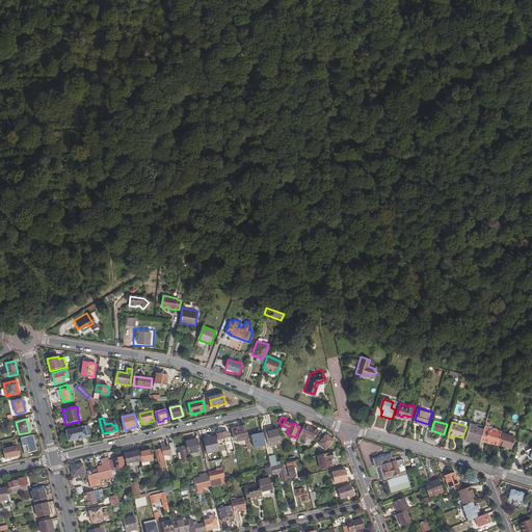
[(466,440),(479,445),(480,441),(484,429),(478,428),(479,426),(471,423),(466,440)]
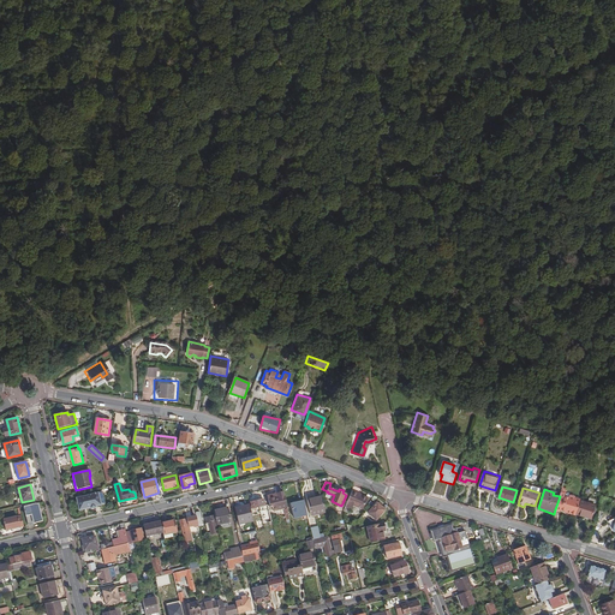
[(560,496),(555,509),(561,512),(561,509),(566,511),(566,513),(575,515),(577,513),(580,500),(575,499),(575,496),(571,495),(571,497),(565,495),(566,489),(562,489),(561,491),(560,496)]
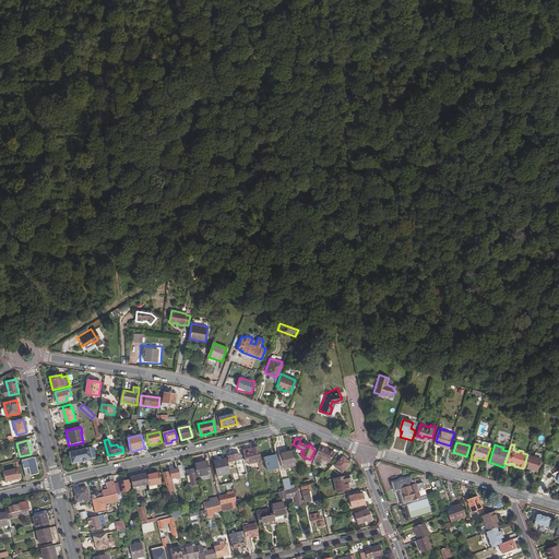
[(260,467),(263,466),(259,447),(253,448),(254,451),(245,453),(247,461),(249,461),(250,464),(259,462),(260,467)]
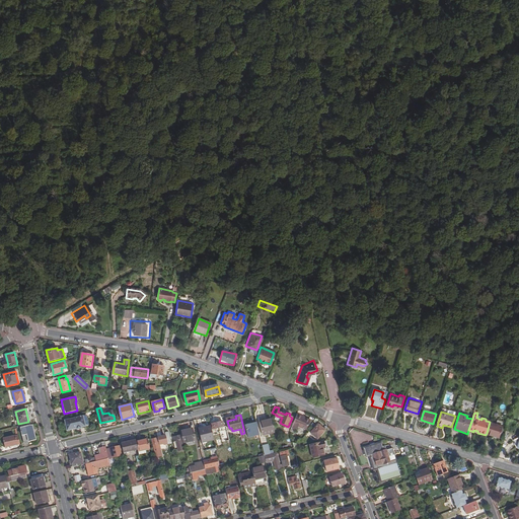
[(310,421),(297,415),(291,429),(296,431),(298,427),(306,430),(310,421)]
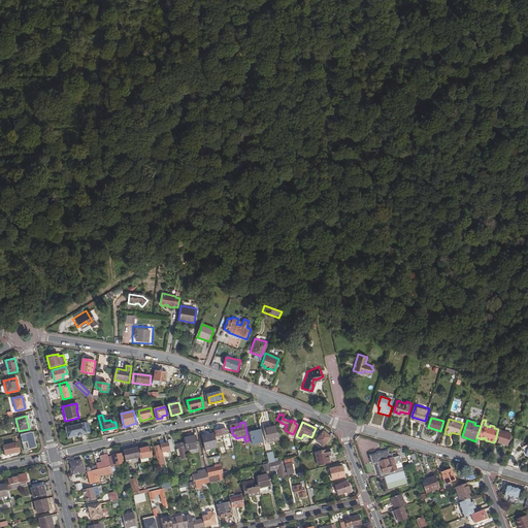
[(73,437),(88,433),(85,423),(70,426),(73,437)]
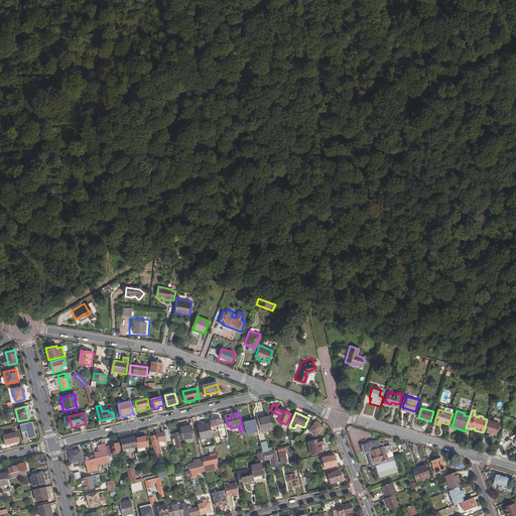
[(262,432),(273,429),(270,416),(265,417),(266,418),(259,420),(262,432)]
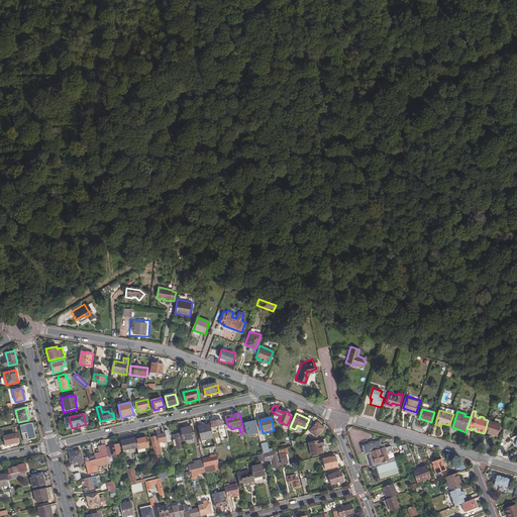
[(259,432),(255,420),(245,422),(247,434),(259,432)]
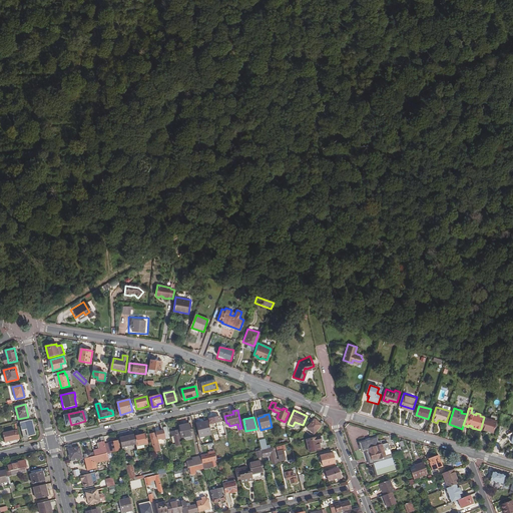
[(484,417),(481,428),(494,432),(495,428),(496,424),(497,421),(484,417)]
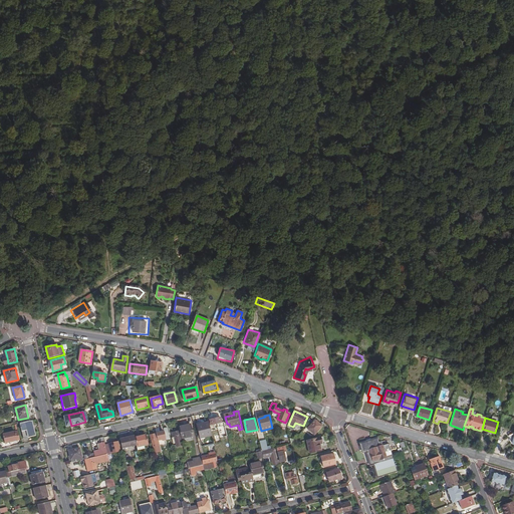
[(32,421),(20,424),(23,439),(35,436),(32,421)]
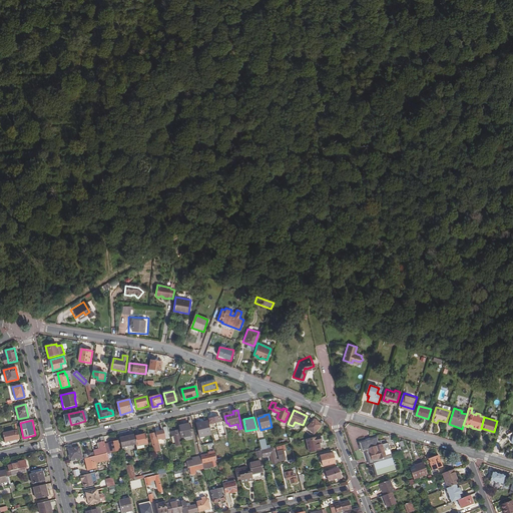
[(200,438),(212,435),(208,421),(197,424),(200,438)]
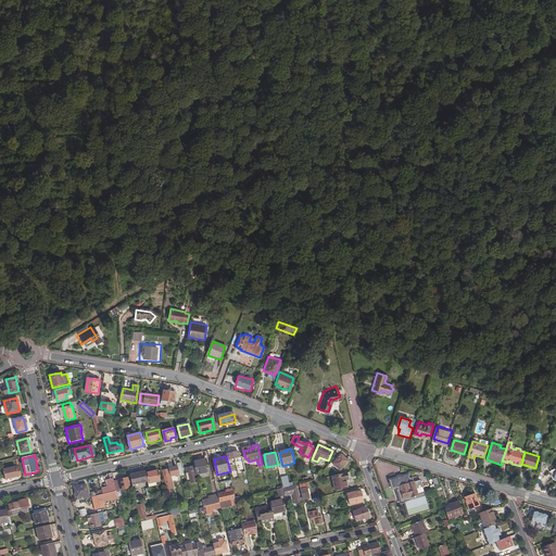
[(333,465),(340,471),(348,462),(341,456),(333,465)]
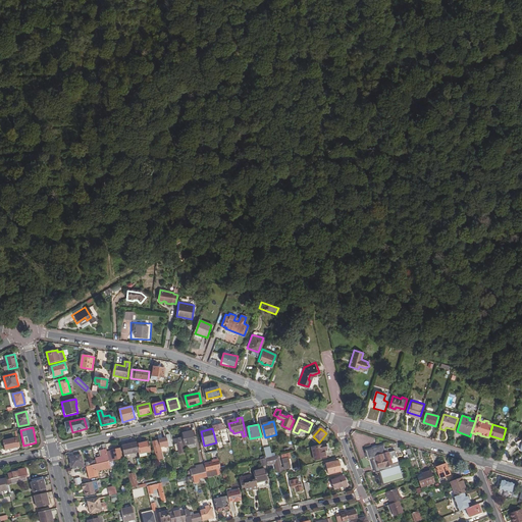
[(185,442),(186,446),(197,442),(194,431),(183,434),(184,437),(185,442)]
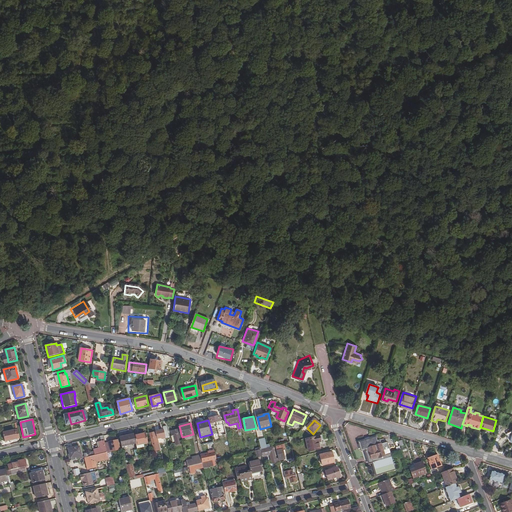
[(181,434),(180,429),(173,431),(174,435),(175,435),(177,445),(181,444),(179,434),(181,434)]
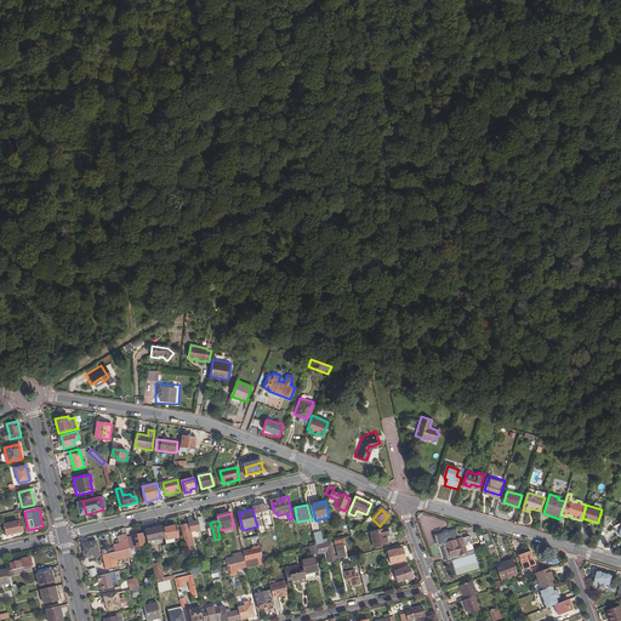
[(1,525),(4,536),(21,533),(18,522),(1,525)]
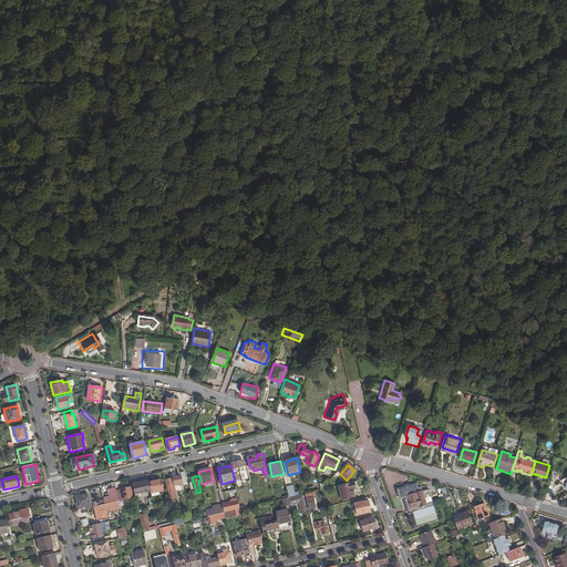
[(174,478),(167,480),(172,500),(178,498),(174,478)]
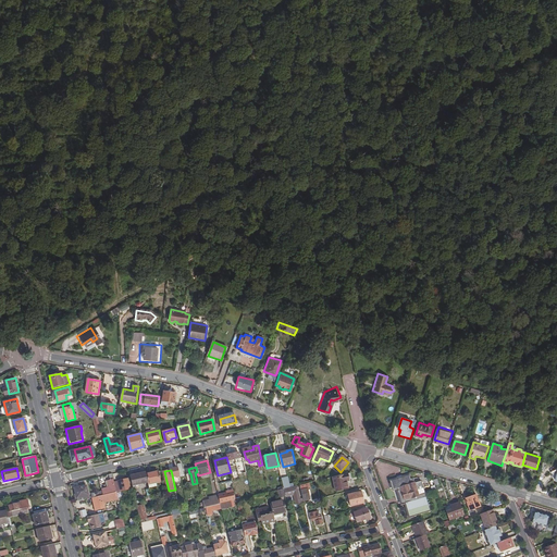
[(148,482),(149,484),(160,481),(159,471),(147,473),(148,482)]
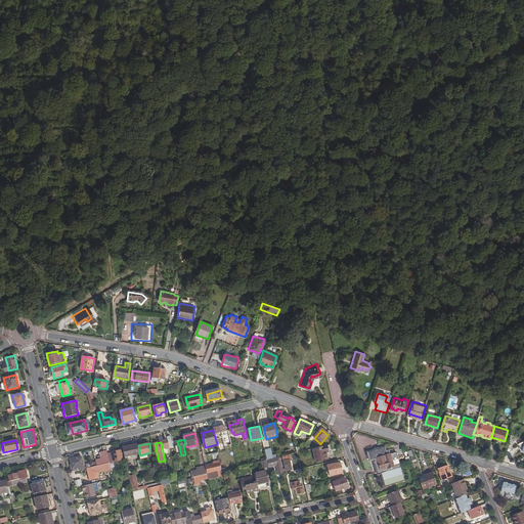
[(130,446),(127,446),(124,447),(126,456),(129,455),(136,453),(134,445),(130,446)]
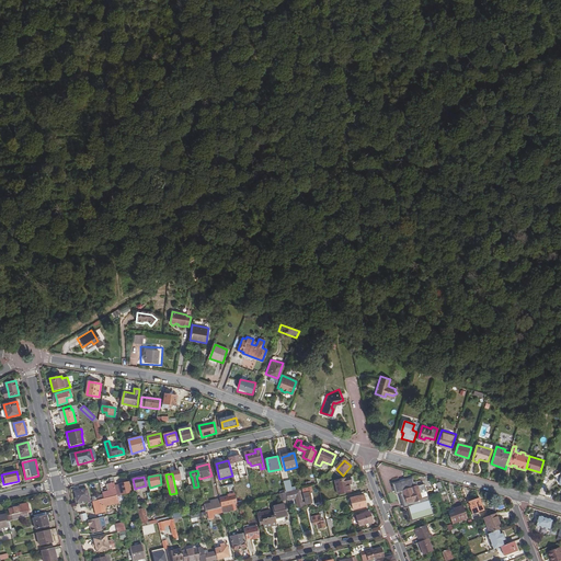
[(352,477),(335,481),(339,495),(350,492),(348,488),(354,487),(353,483),(354,483),(352,477)]
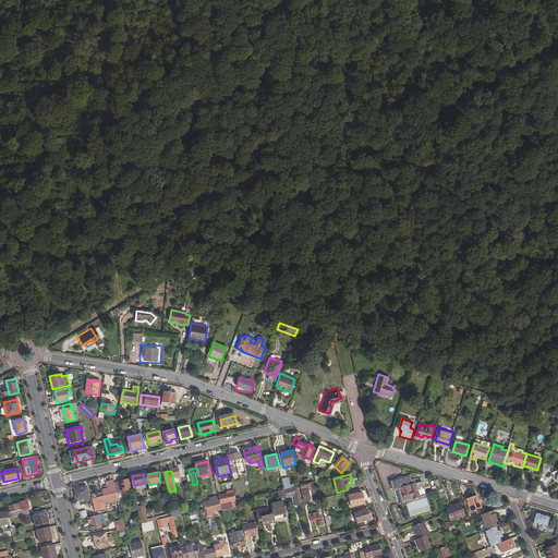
[(407,504),(411,518),(432,512),(422,482),(415,484),(414,480),(411,481),(410,476),(391,482),(395,490),(398,489),(403,505),(407,504)]
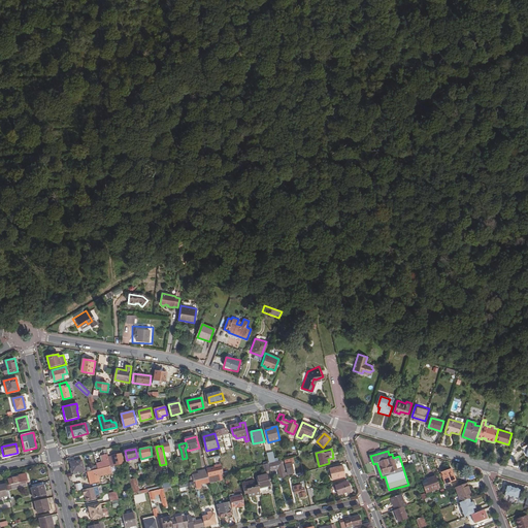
[(105,462),(103,462),(97,464),(97,465),(98,469),(111,466),(109,459),(108,454),(103,455),(105,462)]
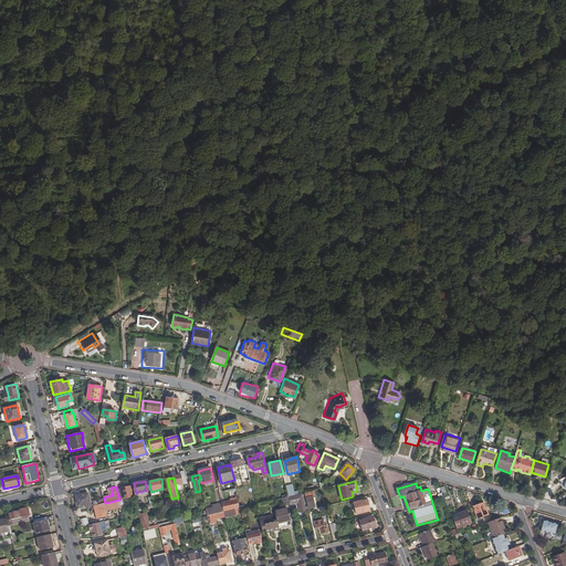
[(122,491),(117,492),(119,500),(121,505),(121,507),(125,506),(126,504),(126,502),(124,501),(124,500),(134,498),(130,486),(122,489),(122,491)]
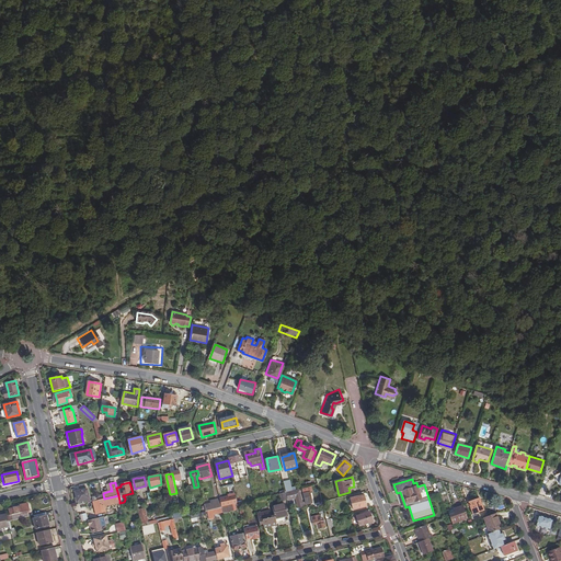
[(323,497),(329,495),(327,484),(320,485),(321,487),(319,488),(320,489),(321,489),(323,497)]
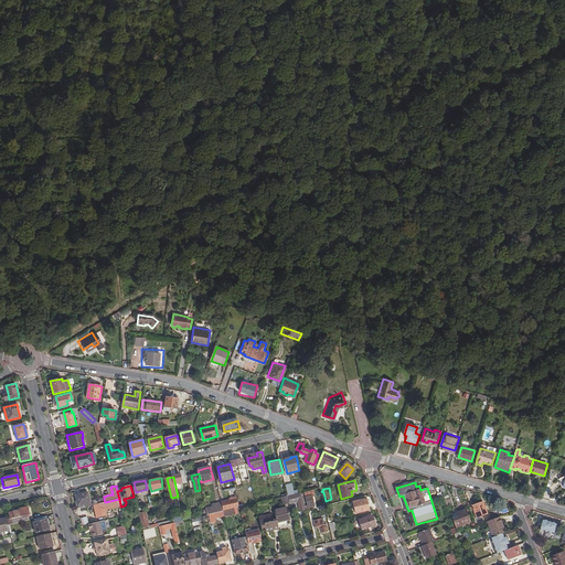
[(78,505),(91,502),(88,492),(76,496),(78,505)]
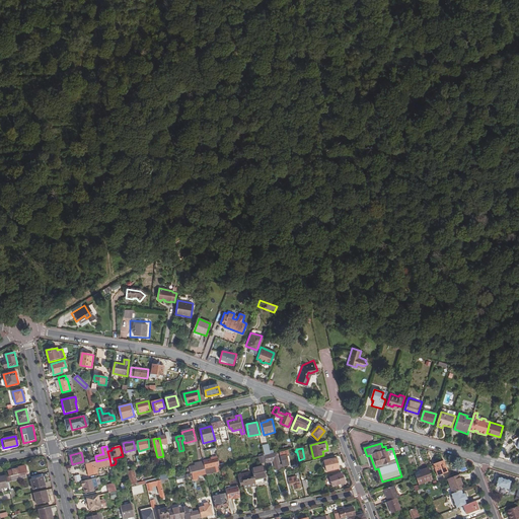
[(277,470),(282,468),(277,455),(273,456),(277,470)]
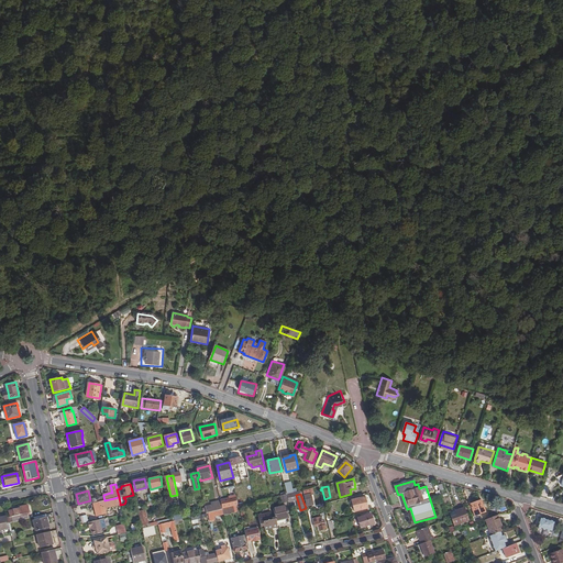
[(305,496),(308,507),(313,505),(311,495),(305,496)]
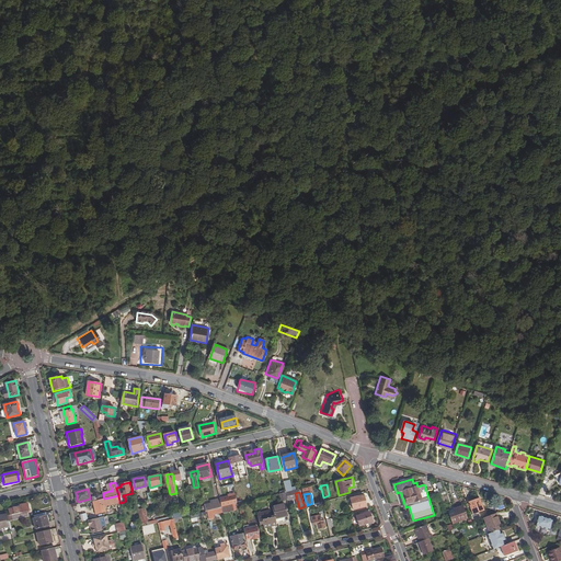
[(236,494),(220,497),(220,499),(222,506),(236,503),(236,500),(237,500),(236,494)]
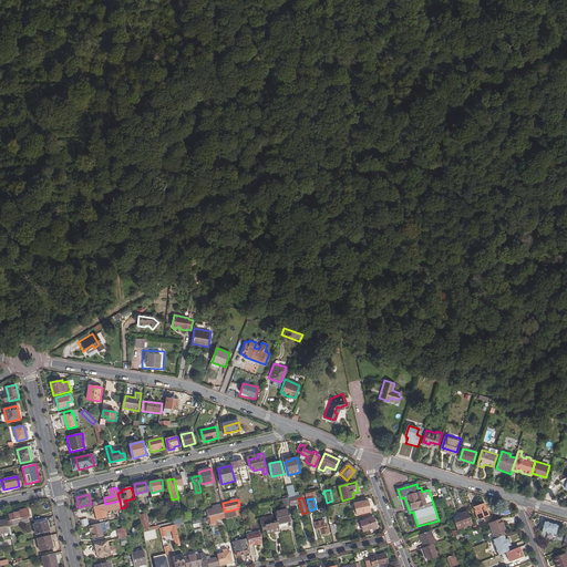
[(121,506),(120,501),(105,504),(95,506),(90,507),(90,509),(95,508),(95,509),(101,508),(101,511),(105,509),(106,512),(111,511),(110,508),(117,506),(121,506)]
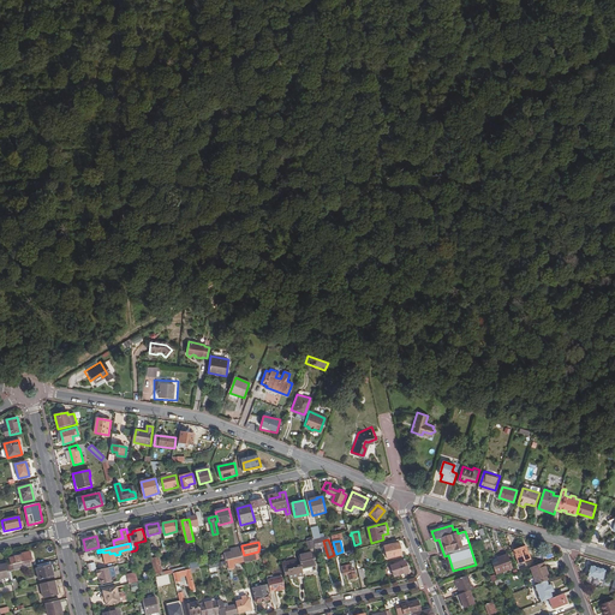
[(387,560),(402,556),(399,543),(384,547),(387,560)]
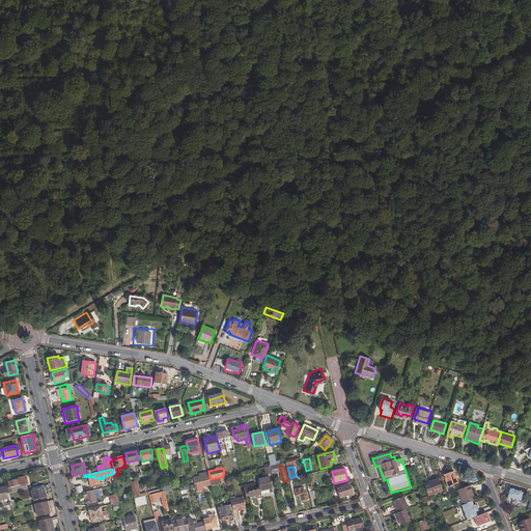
[(448,486),(458,482),(455,471),(444,475),(448,486)]
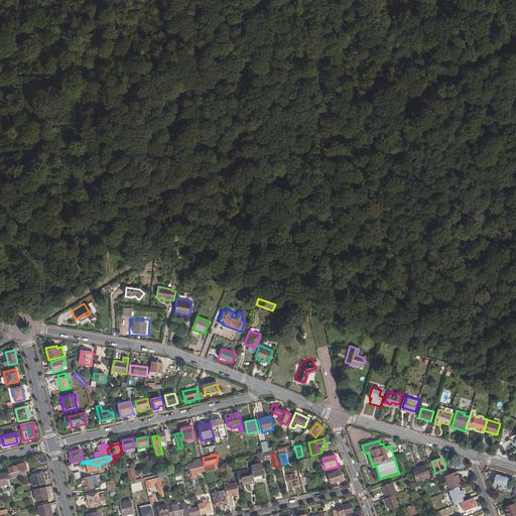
[(188,465),(190,471),(205,467),(205,466),(203,459),(195,461),(195,464),(188,465)]
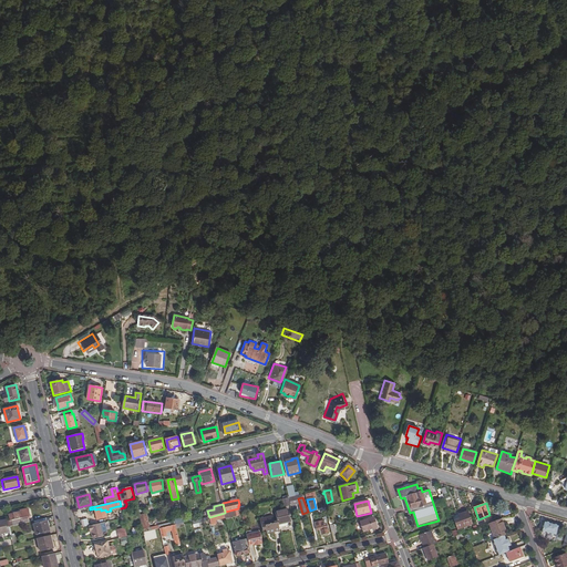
[(10,521),(7,522),(8,527),(29,522),(28,518),(30,518),(27,508),(20,511),(20,513),(9,515),(10,521)]
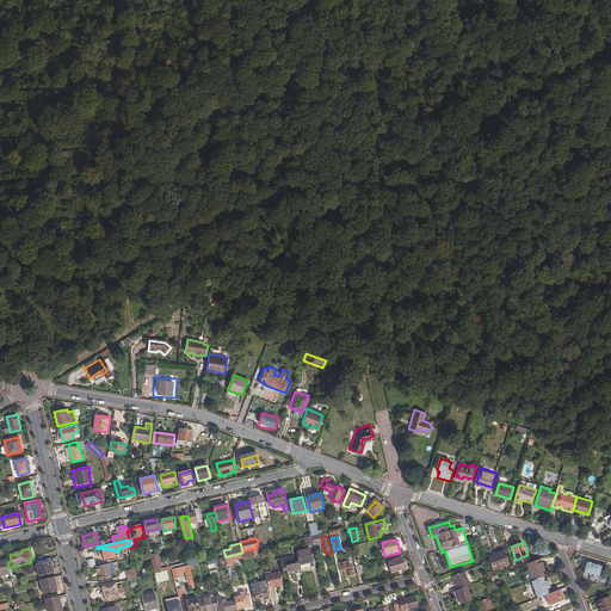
[(310,549),(298,551),(298,556),(301,566),(313,562),(310,549)]
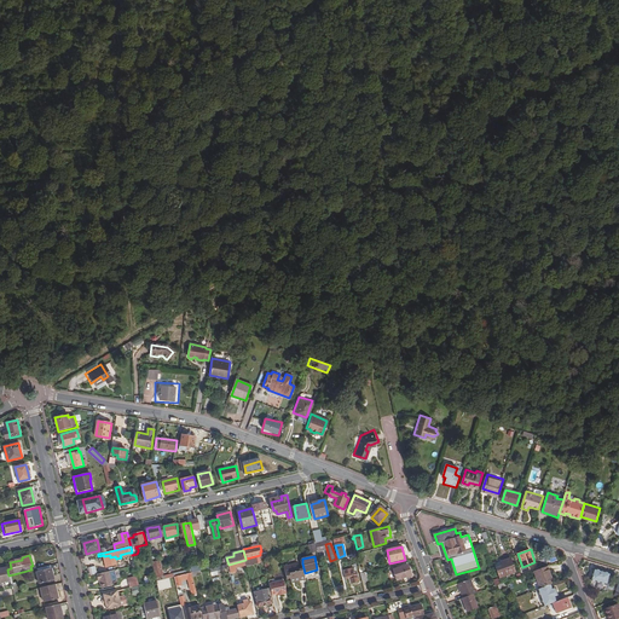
[(499,578),(516,572),(512,559),(502,562),(503,566),(496,568),(499,578)]
